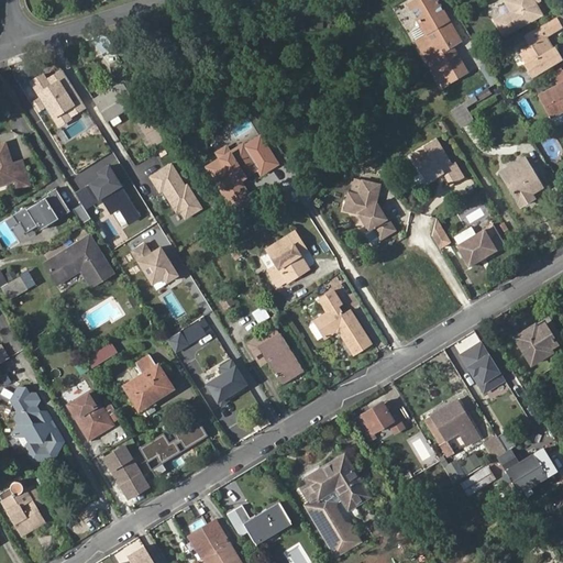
[(421,25),(410,31),(429,62),(443,86),(467,72),(452,45),(461,40),(437,0),(414,0),(408,3),(421,25)]
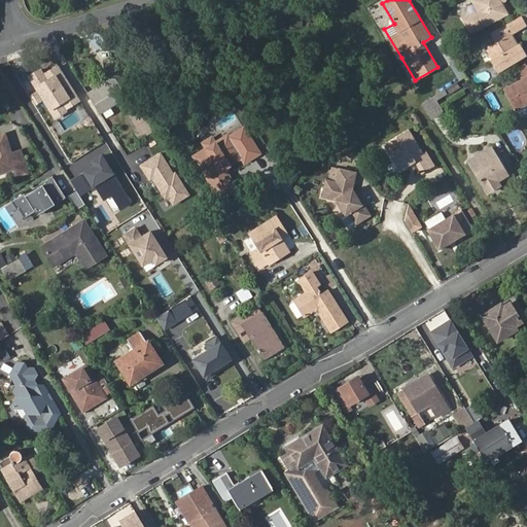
[(476,0),(472,2),(479,13),(464,22),(471,33),(504,14),(496,0),(495,0),(476,0)]
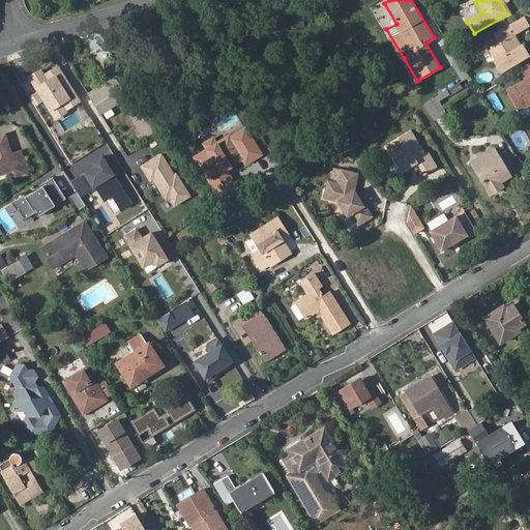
[(512,43),(516,41),(512,35),(527,27),(522,18),(493,34),(497,43),(488,49),(495,61),(494,62),(499,72),(526,57),(521,47),(519,48),(518,46),(514,47),(512,43)]
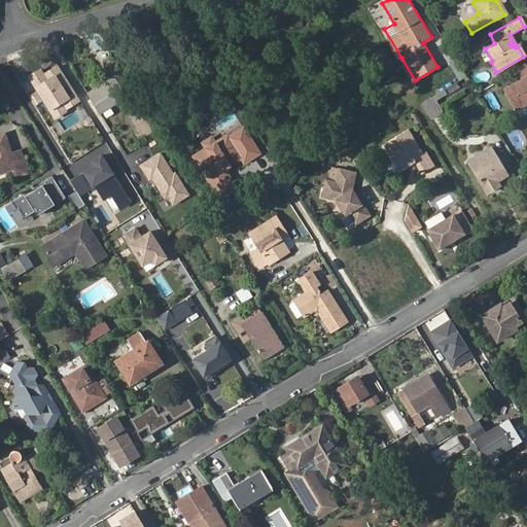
[(116,63),(98,32),(85,36),(106,69),(116,63)]
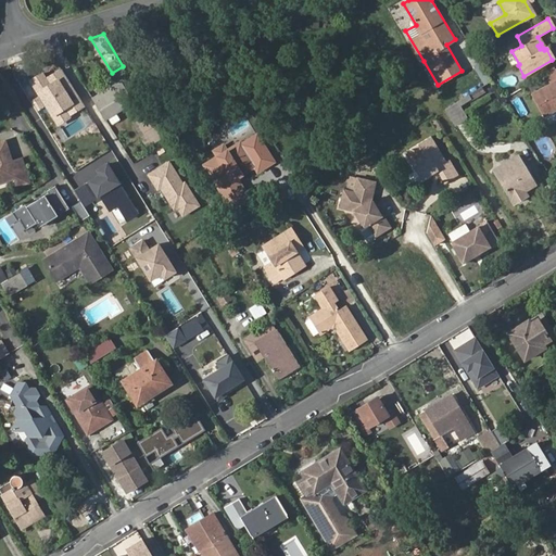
[(42,73),(30,80),(57,123),(85,106),(61,68),(47,78),(42,73)]
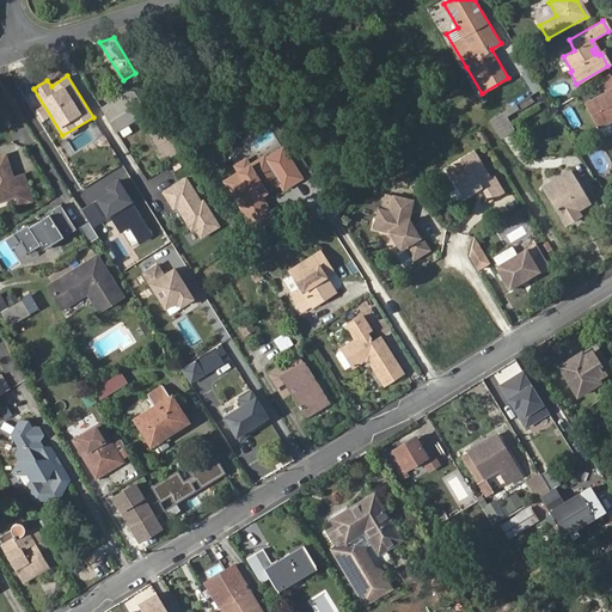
[(605,95),(585,105),(598,128),(606,123),(607,124),(611,122),(611,77),(599,85),(605,95)]
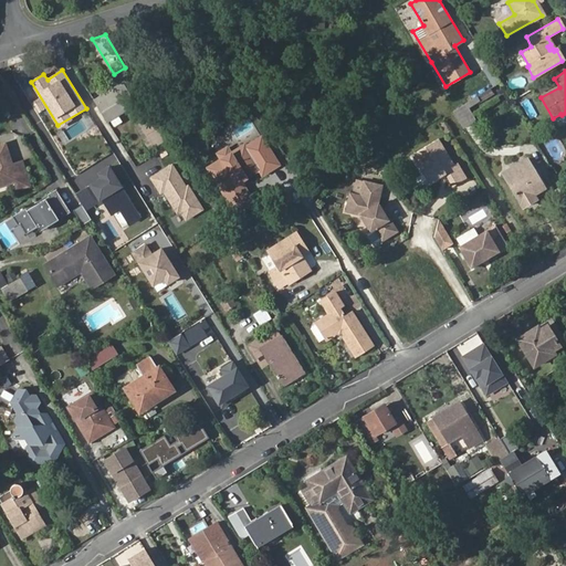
[(108,122),(136,105),(122,83),(94,100),(108,122)]
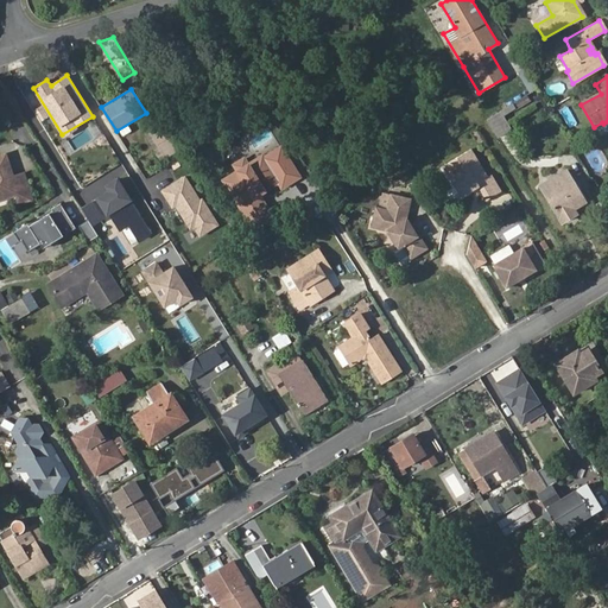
[(514,108),(511,105),(500,111),(504,115),(514,108)]
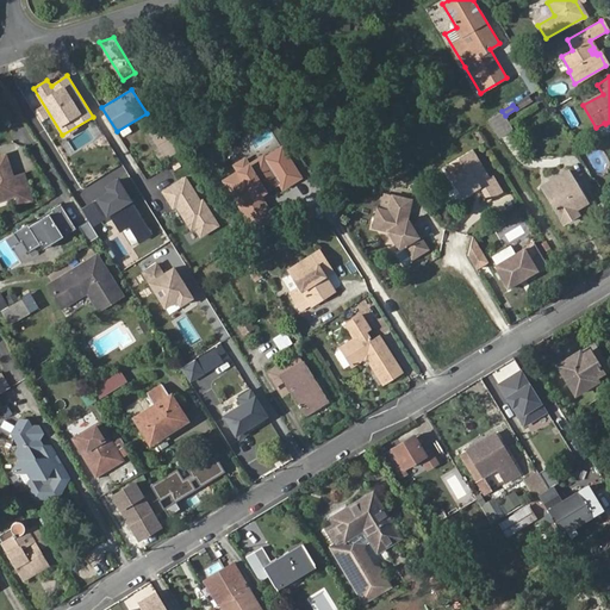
[(570,106),(561,111),(571,129),(579,124),(570,106)]
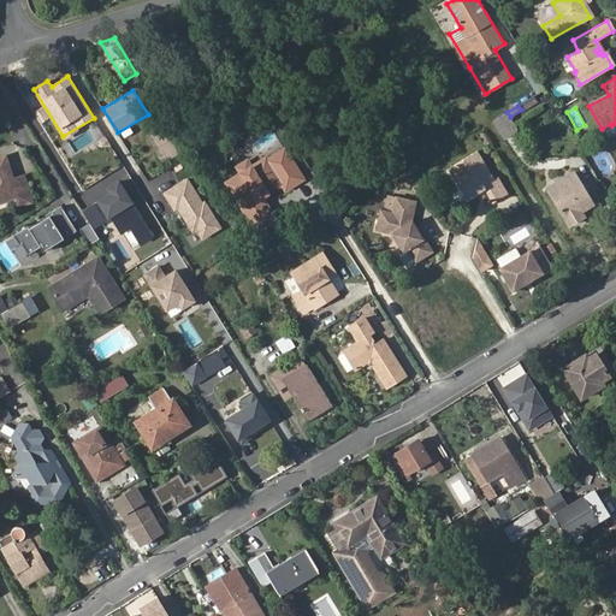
[(154,111),(148,114),(158,130),(164,126),(154,111)]
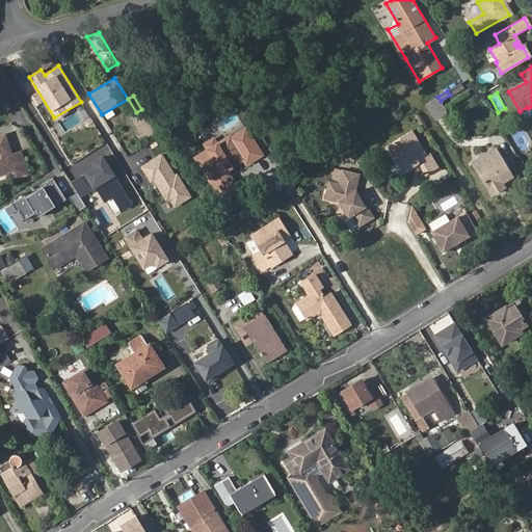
[(437,97),(425,104),(428,107),(435,121),(448,113),(441,101),(437,97)]
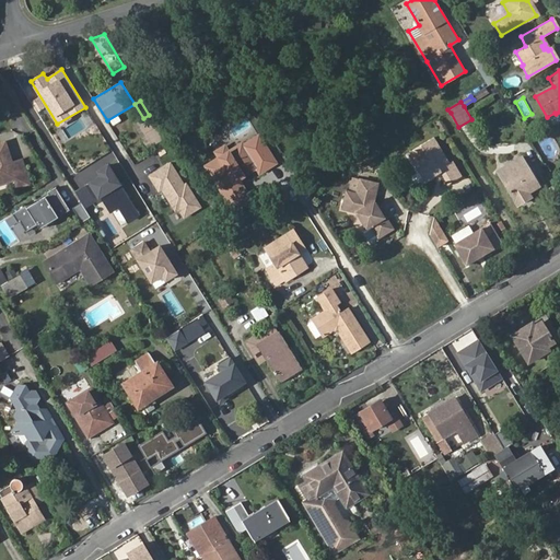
[(137,121),(151,147),(164,138),(149,115),(143,118),(137,121)]
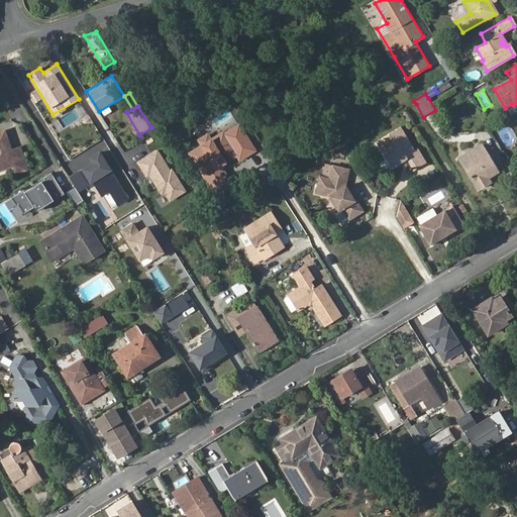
[(136,137),(139,135),(126,112),(125,113),(122,115),(136,137)]
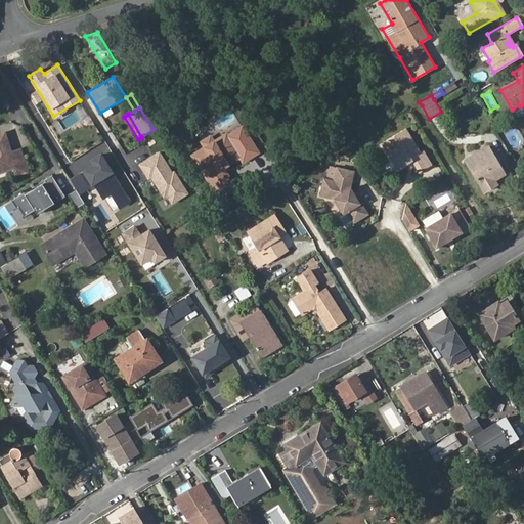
[(390,151),(387,154),(397,171),(412,162),(420,173),(431,165),(424,151),(421,153),(405,129),(384,142),(390,151)]
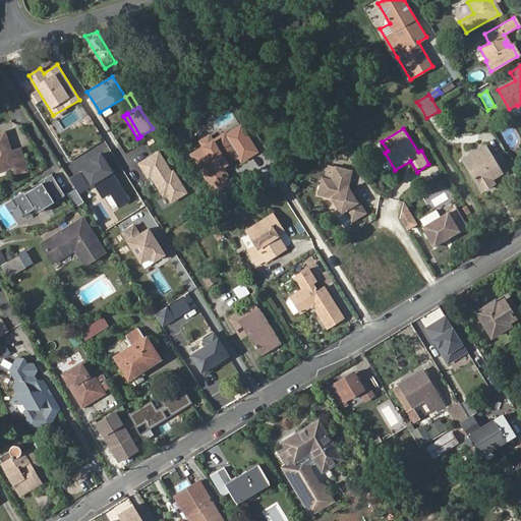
[(0,170),(13,166),(16,174),(27,170),(20,149),(9,153),(3,133),(0,134),(0,170)]
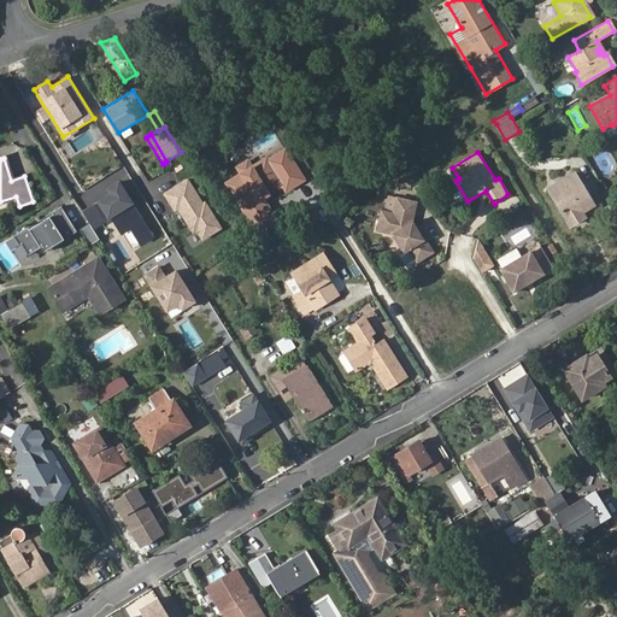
[(280,168),(291,188),(301,181),(289,160),(280,168)]
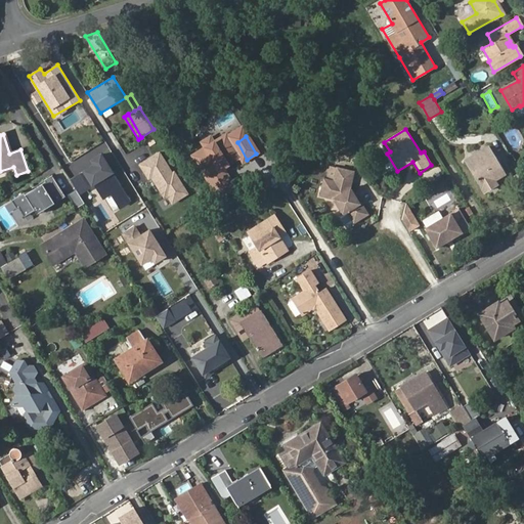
[(237,158),(230,146),(225,138),(220,137),(210,143),(210,142),(206,142),(202,144),(201,148),(201,149),(191,155),(190,161),(193,166),(192,168),(193,170),(195,170),(202,180),(213,173),(214,169),(209,160),(215,156),(221,165),(226,166),(235,159),(237,158)]
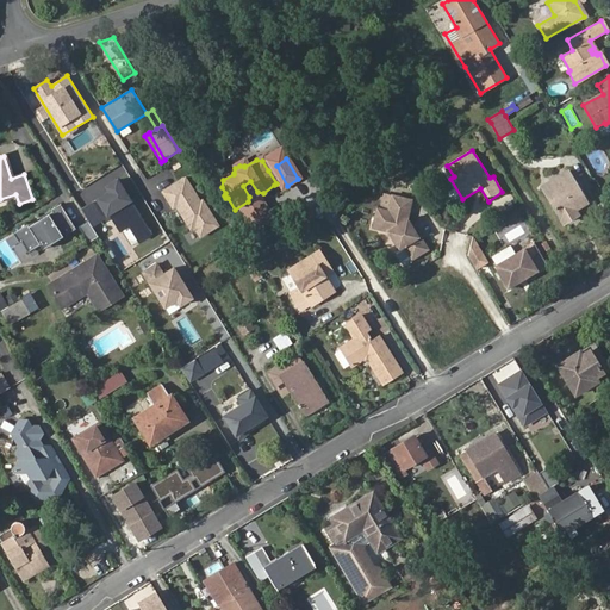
[(277,166),(268,170),(277,184),(274,185),(279,192),(287,186),(277,166)]
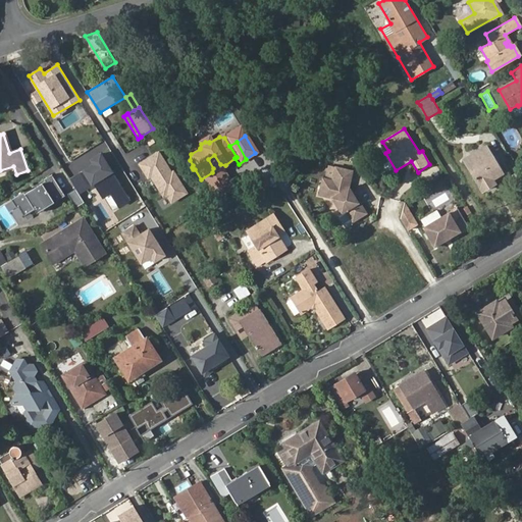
[(382,142),(380,144),(385,153),(388,151),(382,142)]
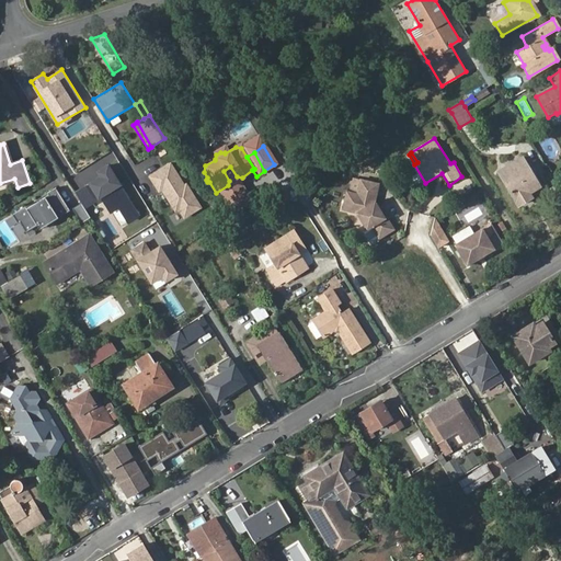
[(499,171),(519,206),(533,198),(529,192),(540,186),(523,158),(499,171)]
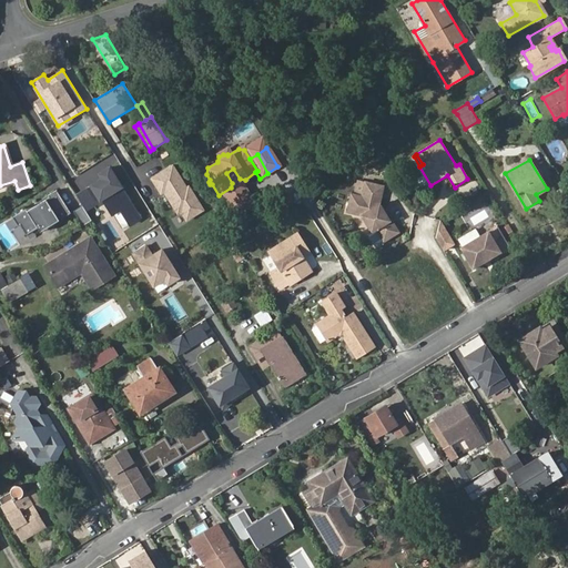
[(174,165),(152,179),(161,193),(165,191),(179,213),(182,211),(188,221),(205,210),(190,185),(188,186),(174,165)]
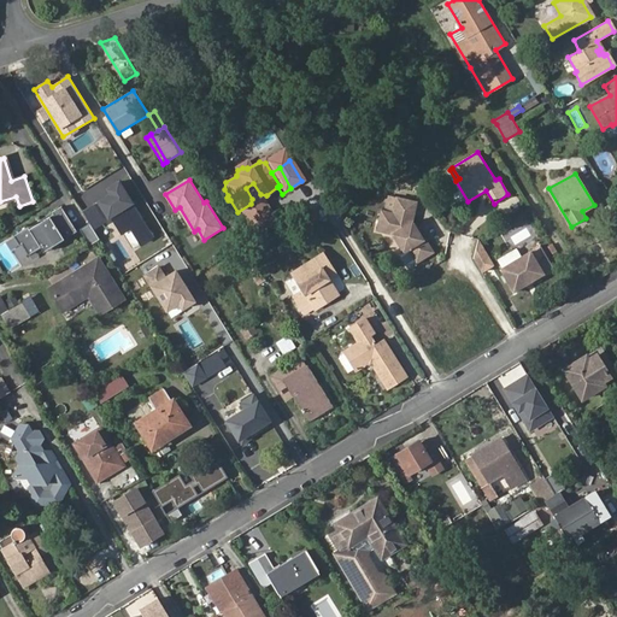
[(121,181),(109,188),(112,194),(100,201),(121,236),(131,229),(141,245),(154,236),(121,181)]
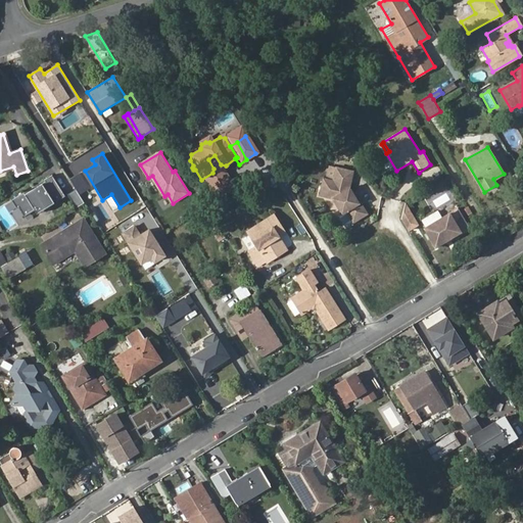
[(214,169),(221,164),(215,155),(208,159),(214,169)]
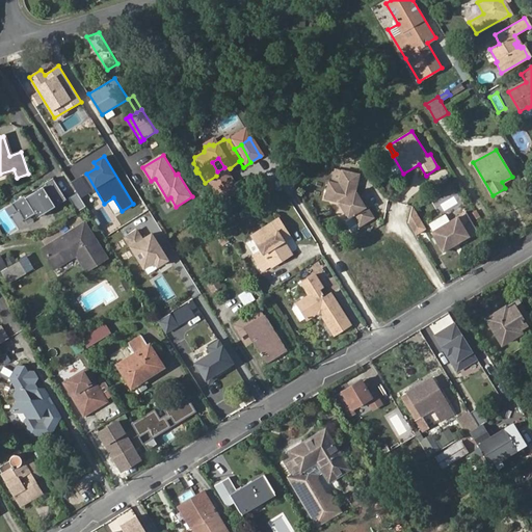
[(356,190),(361,174),(343,169),(340,183),(329,181),(325,198),(339,202),(348,217),(353,214),(360,225),(374,217),(367,205),(366,206),(363,202),(362,203),(357,197),(360,196),(356,190)]
